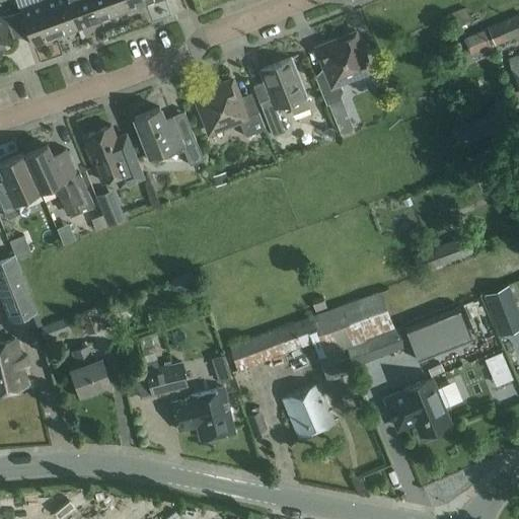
[(77,30),(66,0),(44,0),(42,1),(55,39),(77,30)]
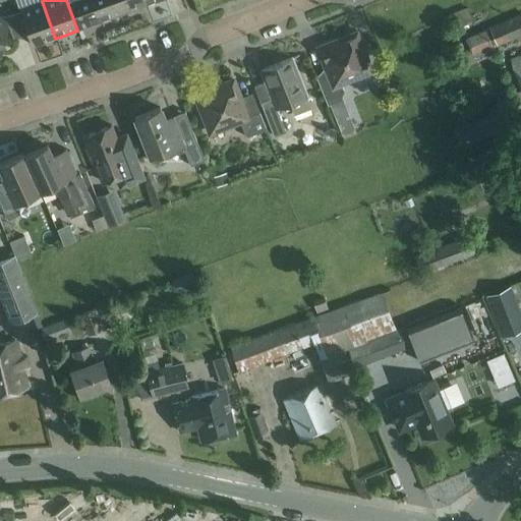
[(92,0),(66,0),(77,31),(100,22),(92,0)]
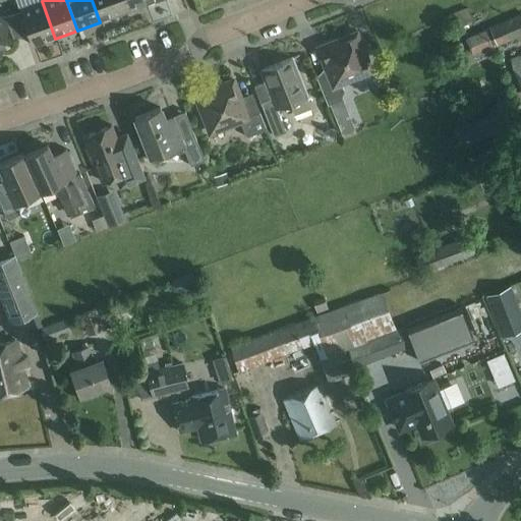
[(117,0),(92,0),(100,22),(122,14),(117,0)]
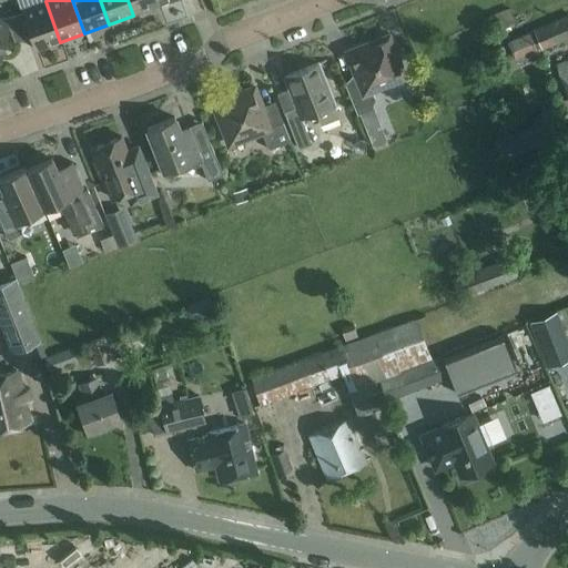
[(159,7),(155,0),(128,0),(133,16),(159,7)]
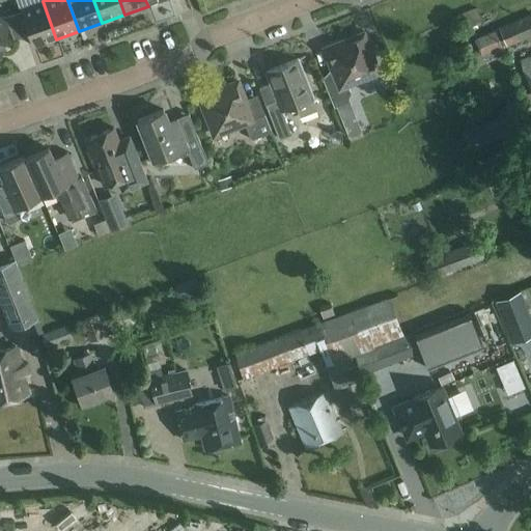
[(56,39),(43,1),(19,9),(32,48),(56,39)]
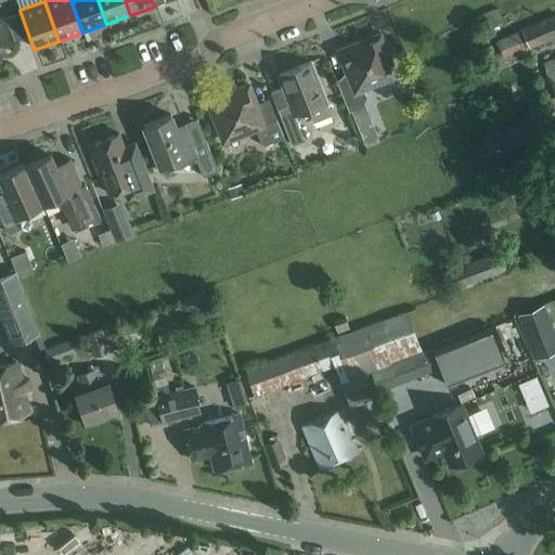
[(0,18),(0,61),(0,62),(7,29),(9,29),(14,43),(25,39),(16,15),(7,18),(7,20),(0,18)]
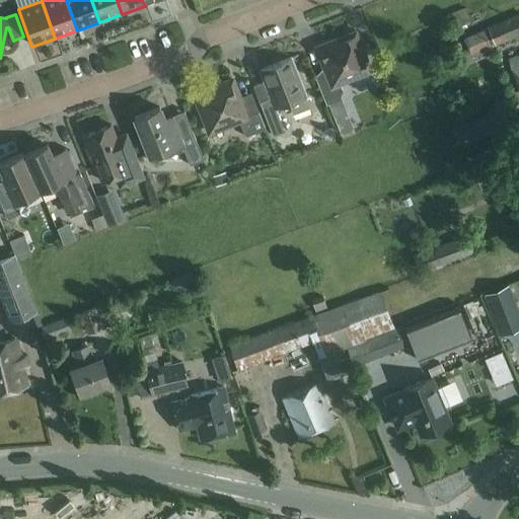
[(518,15),(489,28),(495,44),(518,32),(518,15)]
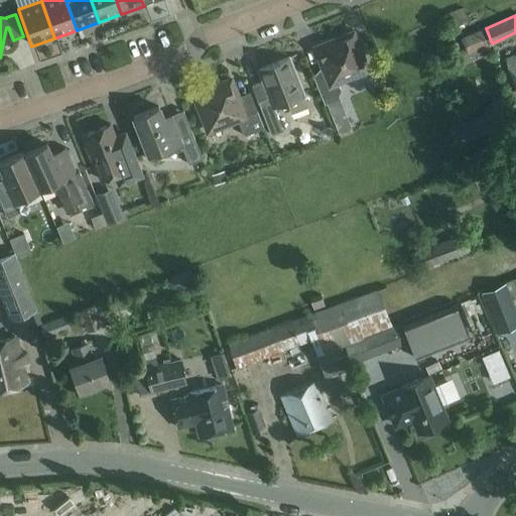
[(369,71),(354,32),(314,48),(324,73),(312,77),(324,105),(336,100),(340,92),(337,84),(369,71)]
